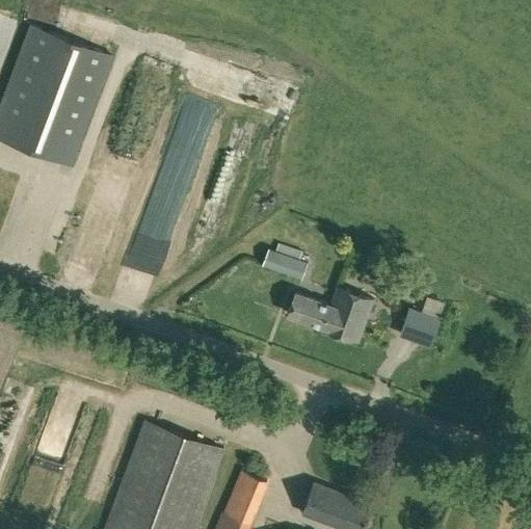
[(0,140),(72,168),(114,56),(30,25),(0,105),(0,140)]
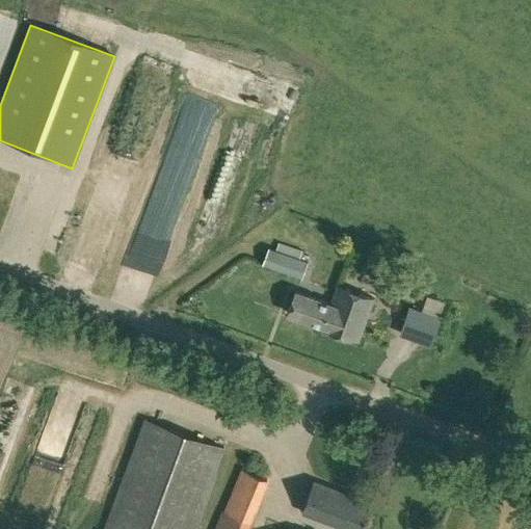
[(188,191),(197,174),(185,167),(176,184),(188,191)]
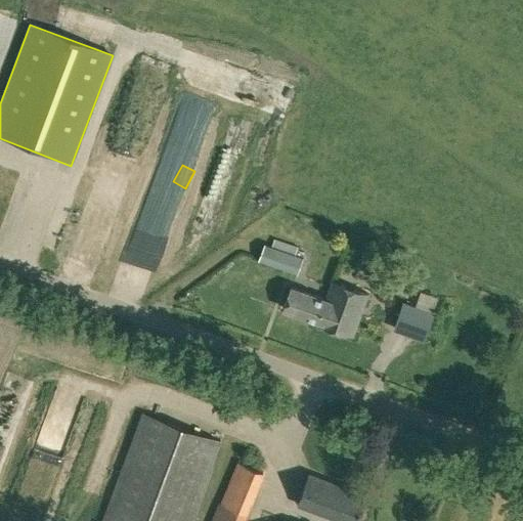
[(257,264),(297,278),(303,260),(295,258),(298,250),(273,242),(271,249),(264,247),(257,264)]
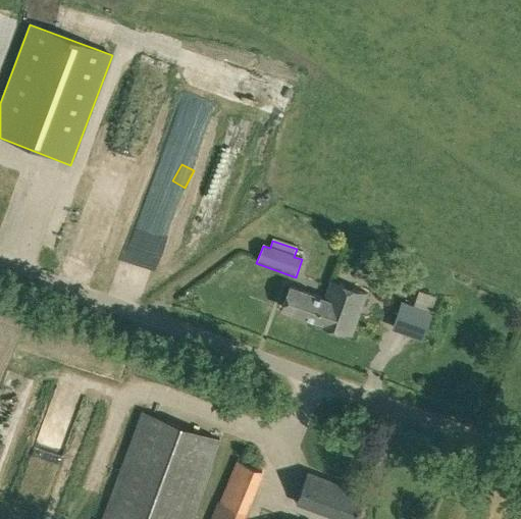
[(139,257),(166,264),(169,253),(142,246),(139,257)]
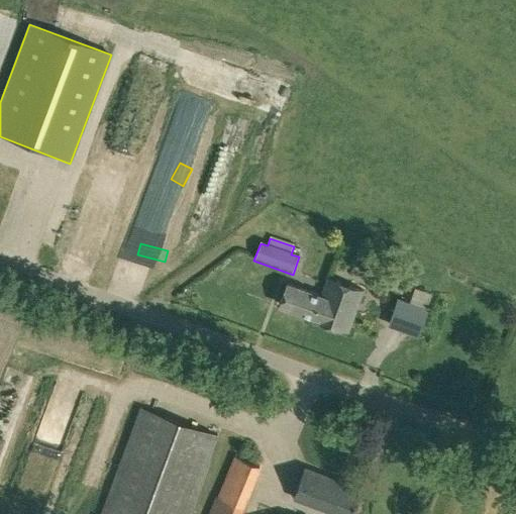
[(320,325),(347,334),(359,298),(362,293),(327,280),(325,286),(322,296),(286,284),(278,307),(321,322),(320,325)]
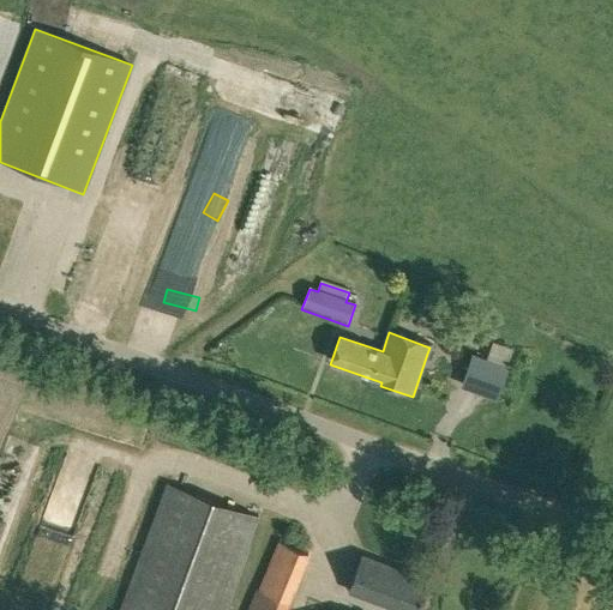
[(461,390),(497,403),(509,369),(472,356),(461,390)]
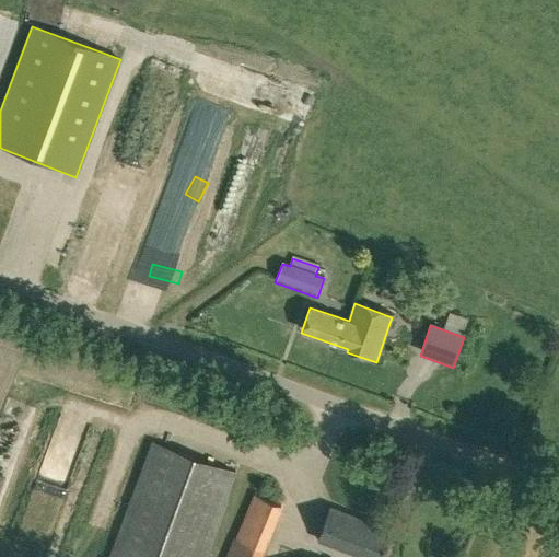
[(206,556),(237,475),(152,443),(108,556),(206,556)]
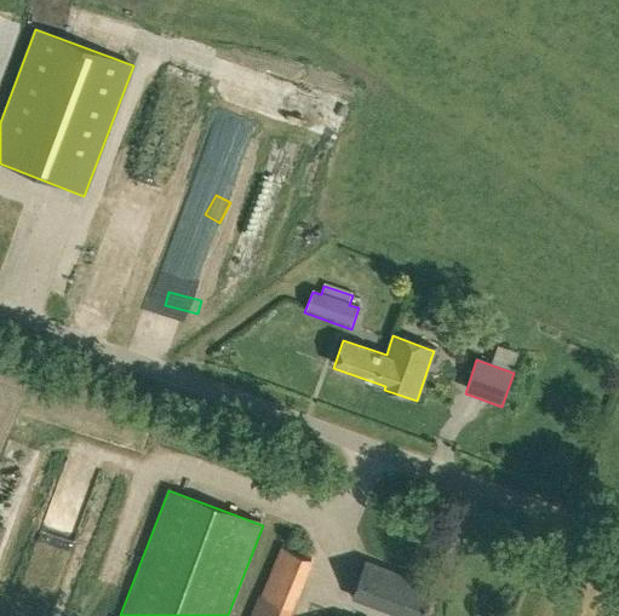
[(290,615),(313,563),(280,548),(261,597),(259,597),(250,615),(290,615)]
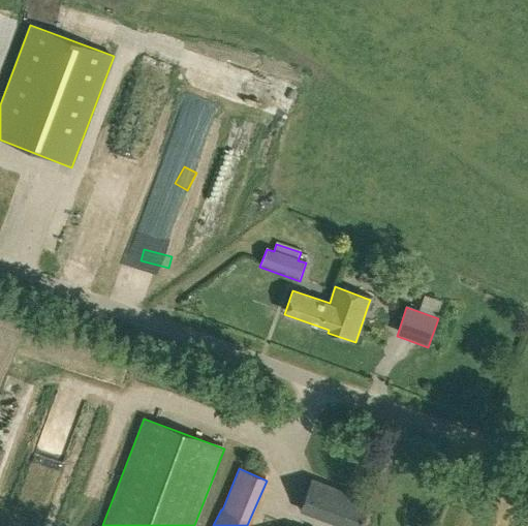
[(362,525),(371,502),(312,480),(299,514),(331,525),(362,525)]
